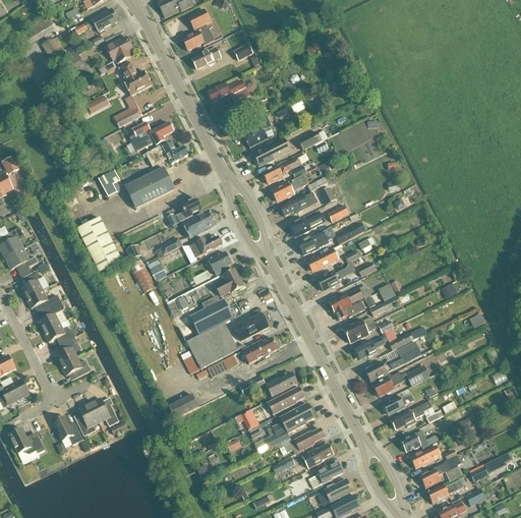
[(88,9),(107,0),(85,0),(83,1),(88,9)]
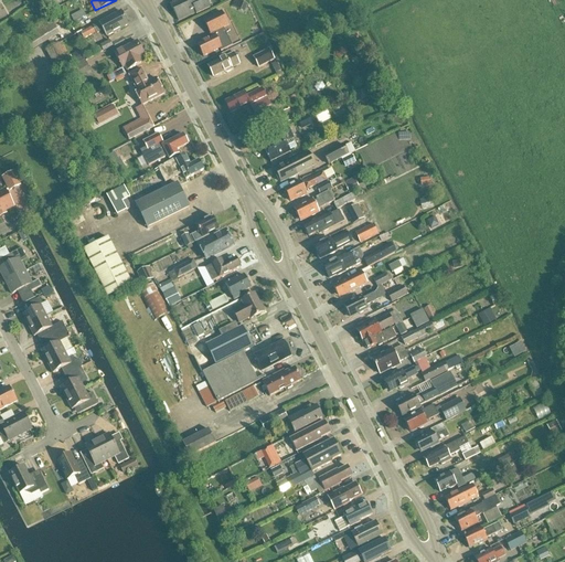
[(172,0),(173,2),(171,4),(179,19),(195,11),(196,12),(210,6),(208,0),(172,0)]
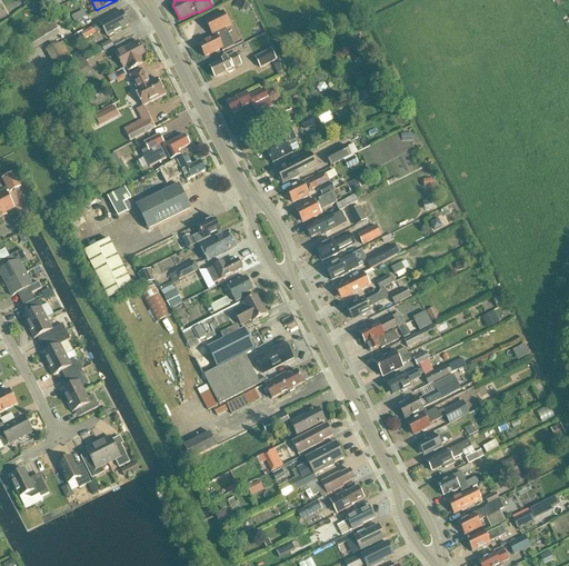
[(233,5),(242,9),(246,1),(242,0),(236,0),(233,5)]
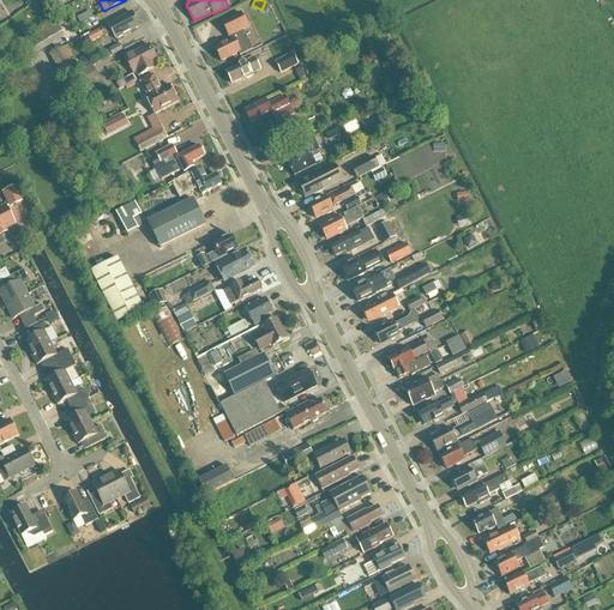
[(228,35),(248,25),(240,10),(221,18),(228,35)]
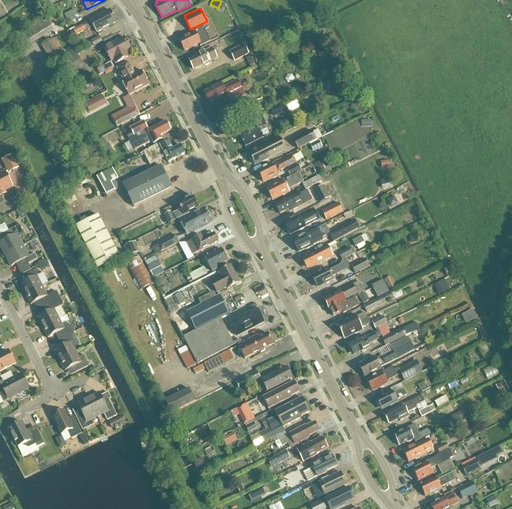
[(88,29),(94,26),(97,32),(116,21),(110,9),(73,29),(76,34),(87,28),(88,29)]
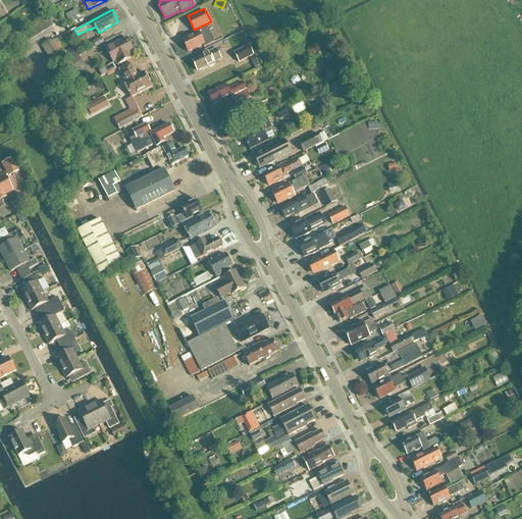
[(70,12),(65,15),(68,20),(73,17),(70,12)]
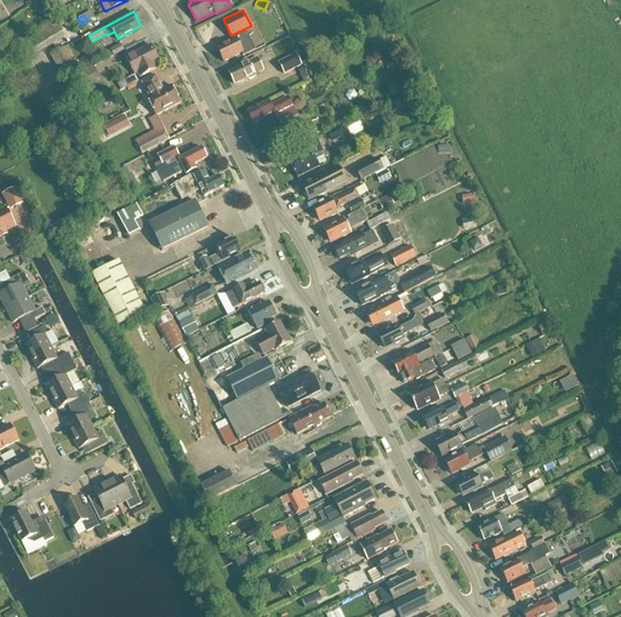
[(66,35),(57,22),(49,27),(47,23),(24,38),(35,55),(66,35)]
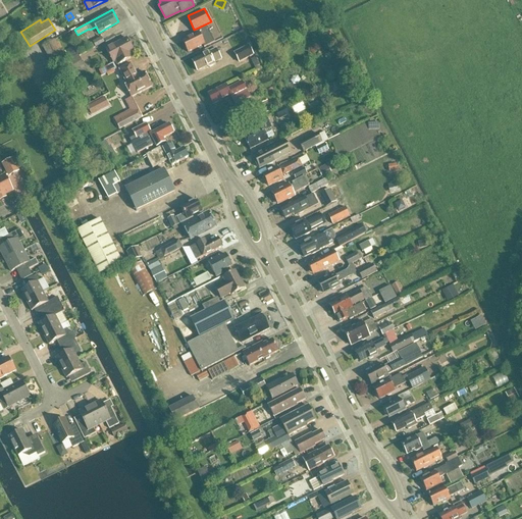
[(215,41),(206,24),(194,30),(196,34),(183,40),(188,51),(203,44),(204,46),(215,41)]
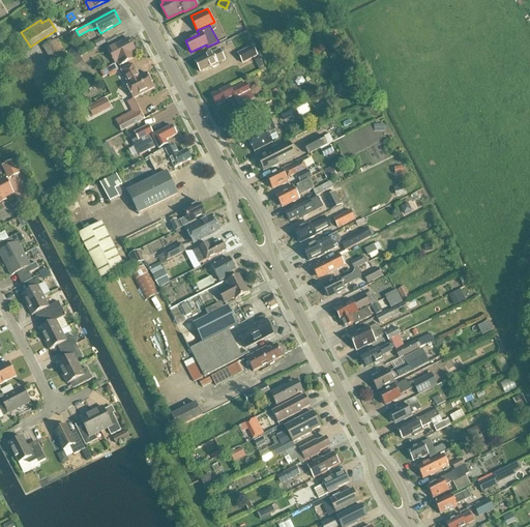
[(102,36),(94,41),(96,47),(106,41),(102,36)]
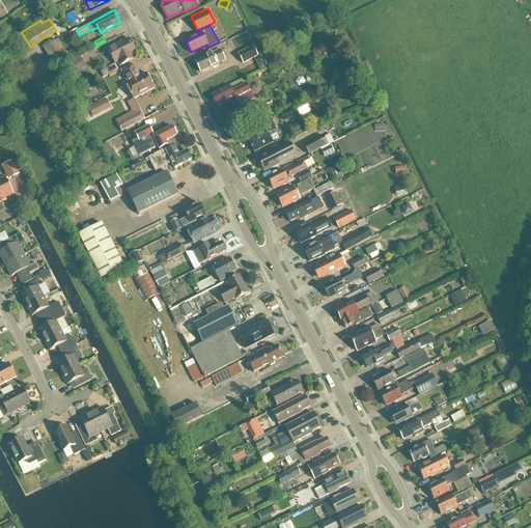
[(134,53),(137,52),(129,37),(108,49),(115,63),(117,62),(119,65),(136,56),(134,53)]
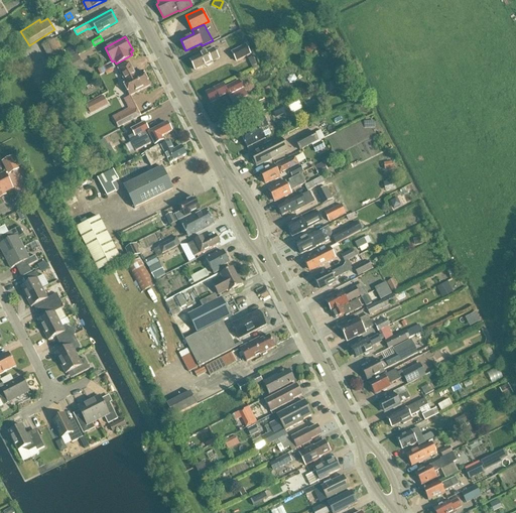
[(52,66),(67,57),(56,38),(42,46),(52,66)]
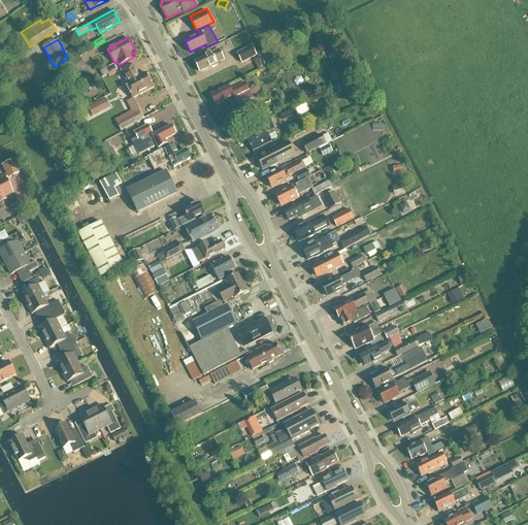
[(259,54),(254,44),(239,52),(243,61),(259,54)]
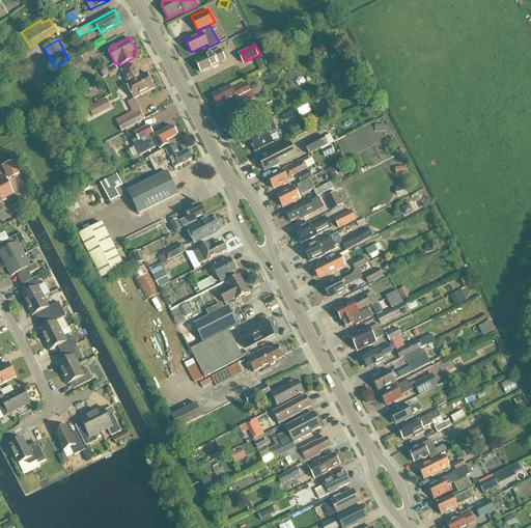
[(65,52),(70,59),(78,54),(74,47),(65,52)]
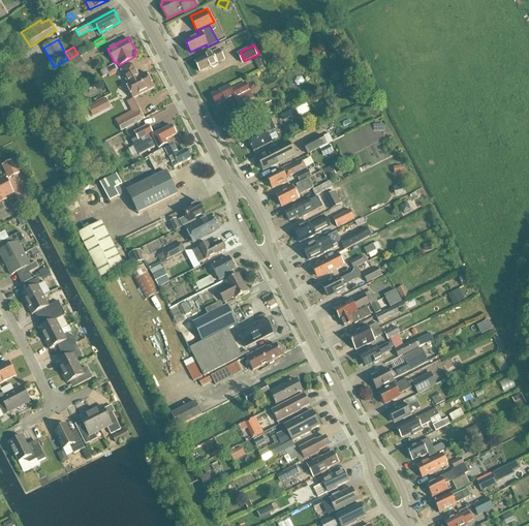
[(210,66),(212,67),(218,64),(217,62),(224,59),(219,48),(194,60),(200,71),(210,66)]
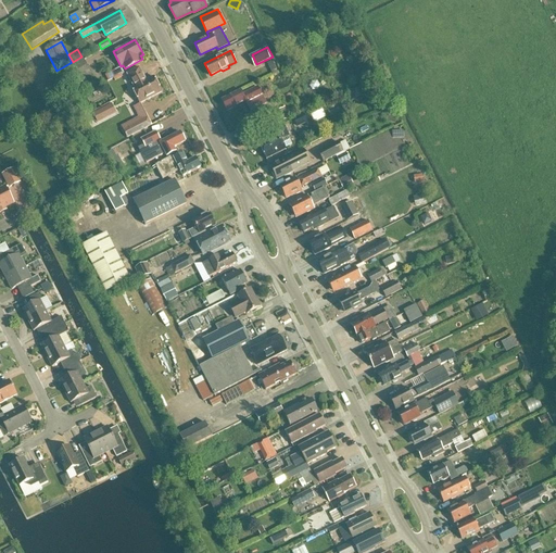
[(77,71),(87,66),(84,59),(74,64),(76,70),(77,71)]
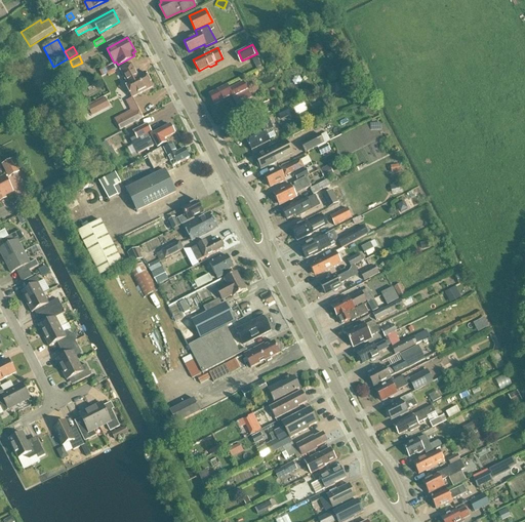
[(261,64),(257,56),(252,59),(256,67),(261,64)]
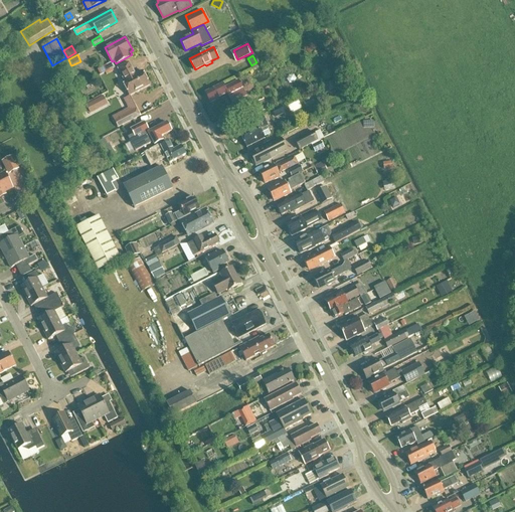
[(71,65),(73,68),(76,75),(86,70),(80,61),(71,65)]
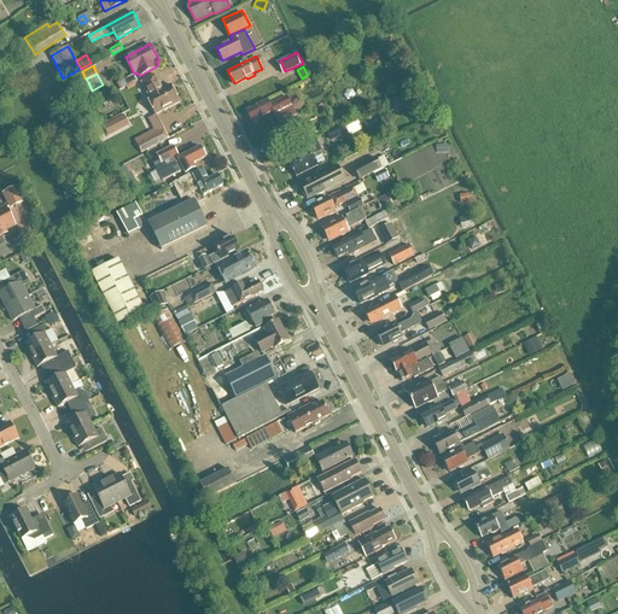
[(156,113),(157,113),(180,101),(170,83),(163,88),(155,74),(141,81),(149,95),(146,97),(156,113)]
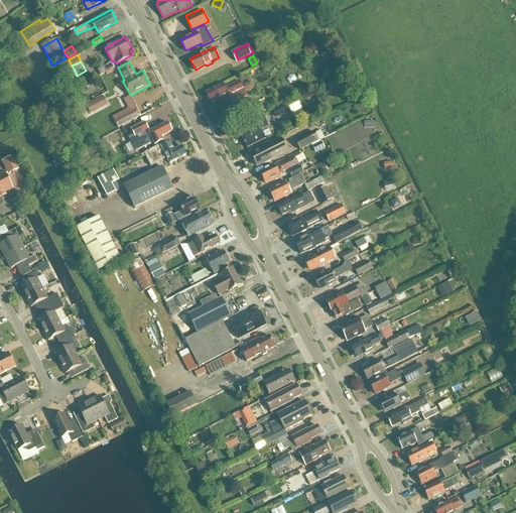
[(74,69),(72,66),(71,65),(63,69),(66,73),(74,69)]
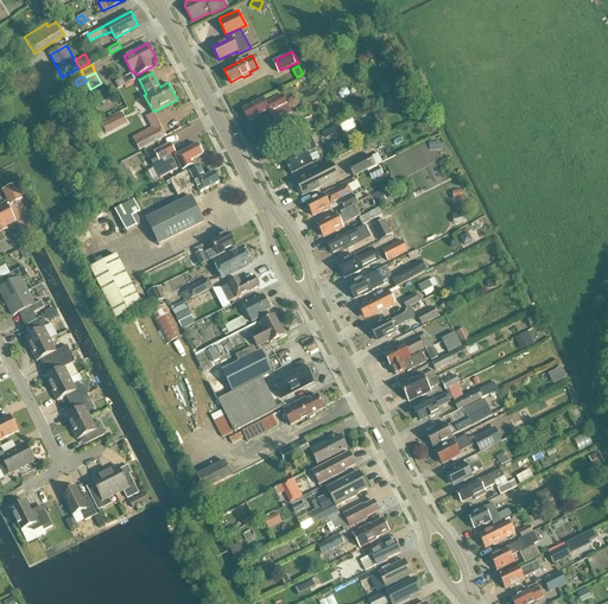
[(52,90),(58,102),(70,96),(64,84),(52,90)]
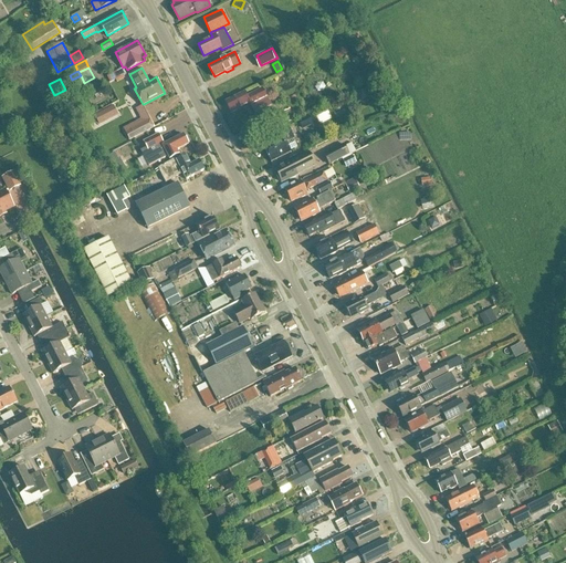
[(226,101),(231,112),(250,103),(252,105),(268,97),(262,87),(247,95),(244,91),(226,101)]
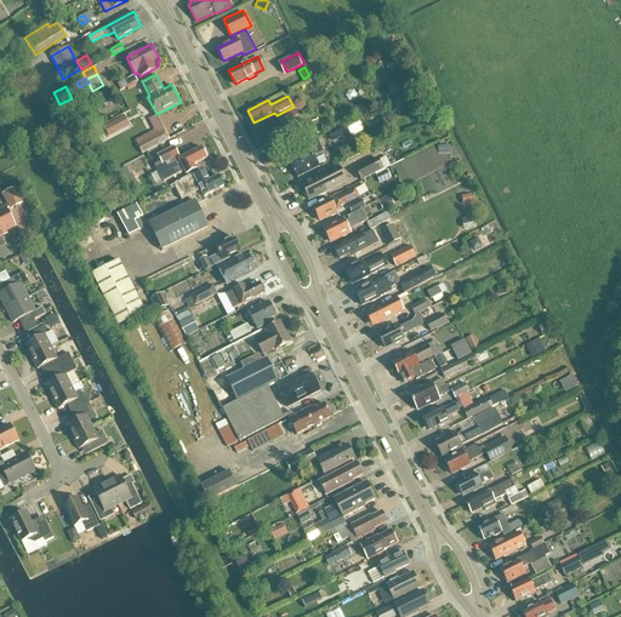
[(107,123),(113,135),(135,124),(130,112),(107,123)]
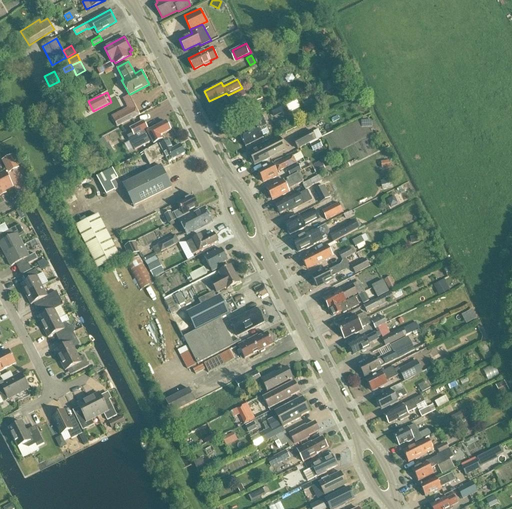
[(127,106),(111,114),(117,125),(140,113),(130,94),(129,94),(123,97),(127,106)]
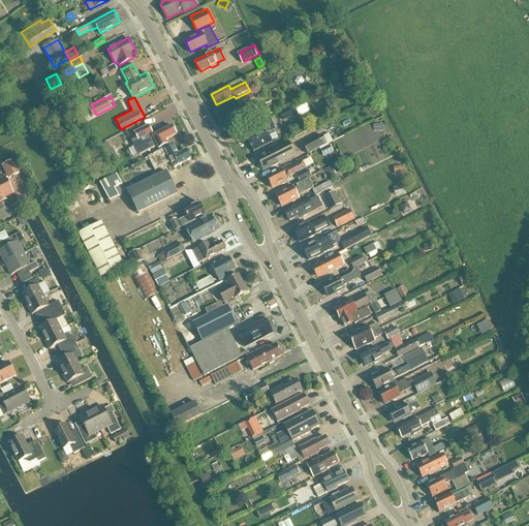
[(266,104),(270,114),(276,111),(272,101),(266,104)]
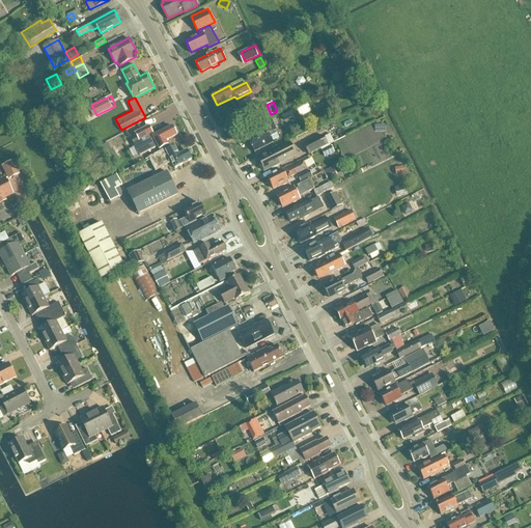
[(271,114),(267,105),(266,104),(251,110),(256,121),(271,114)]
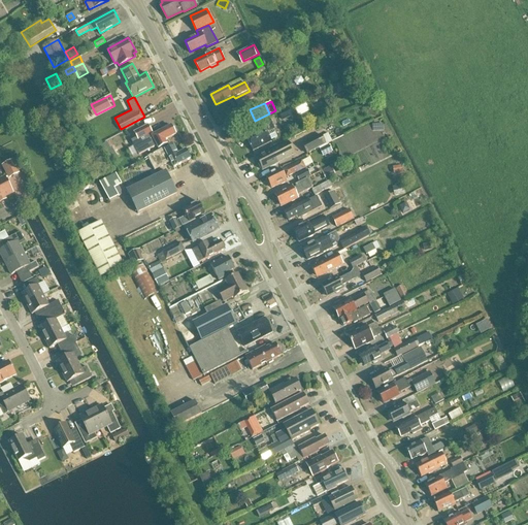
[(282,120),(284,119),(292,115),(289,108),(278,113),(282,120)]
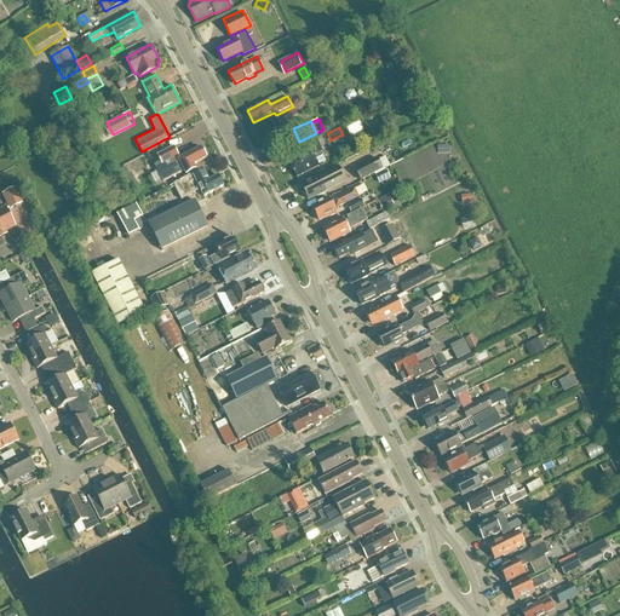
[(325,160),(320,151),(322,150),(315,137),(302,144),(305,151),(290,160),(296,173),(325,160)]
